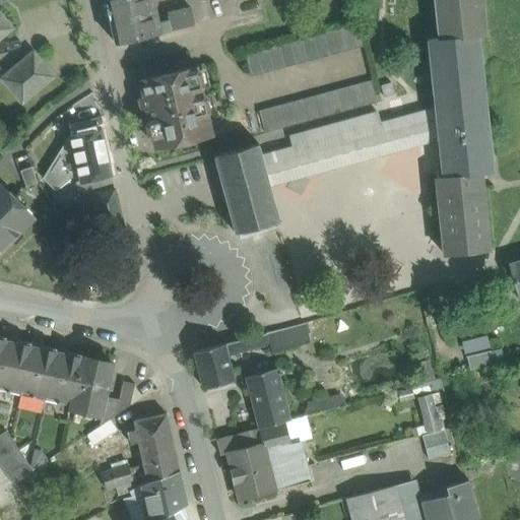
[(105,0),(106,0),(105,0),(115,42),(116,44),(194,25),(191,9),(170,13),(168,18),(169,21),(158,22),(153,2),(152,1),(149,1),(148,0),(105,0)]
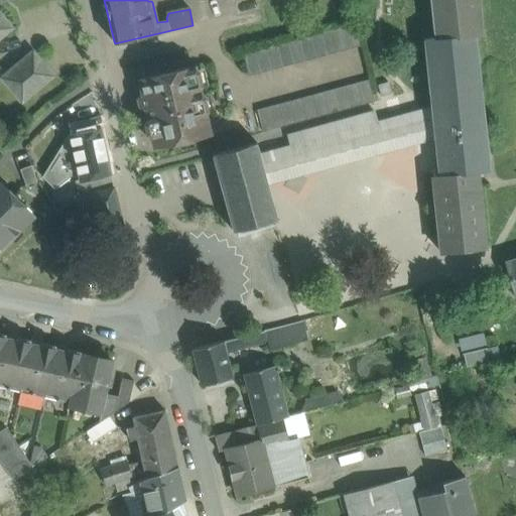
[(432,176),(441,253),(485,248),(477,172),(489,170),(474,38),(475,37),(475,35),(481,35),(477,0),(431,0),(436,39),(425,40),(425,42),(426,42),(433,106),(436,138),(438,153),(437,153),(439,175),(432,176)]
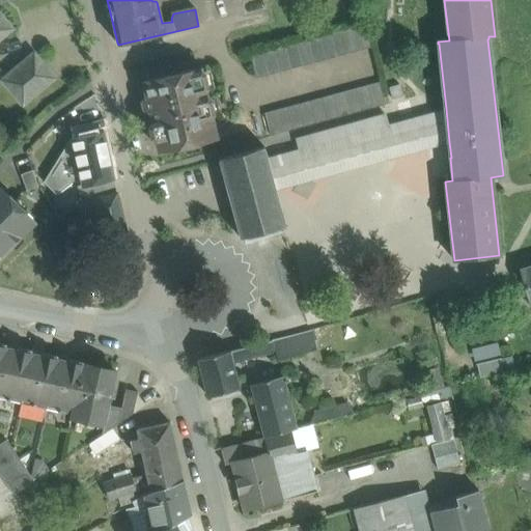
[(0,14),(0,37),(12,28),(0,14)]
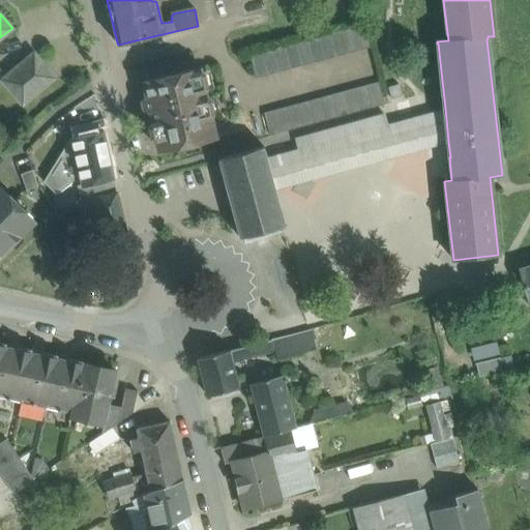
[(364,25),(352,28),(358,51),(370,48),(364,25)]
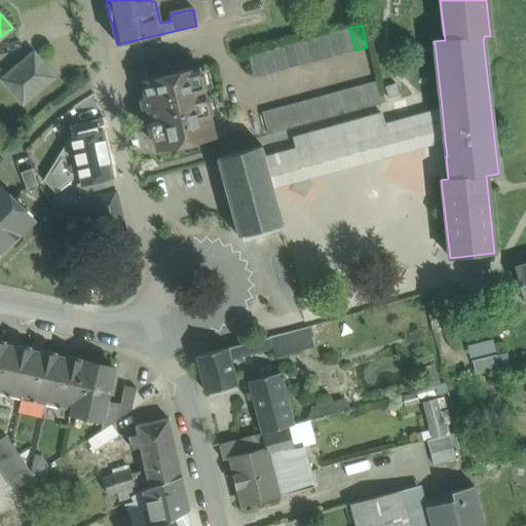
[(349,28),(338,31),(344,53),(355,50),(349,28)]
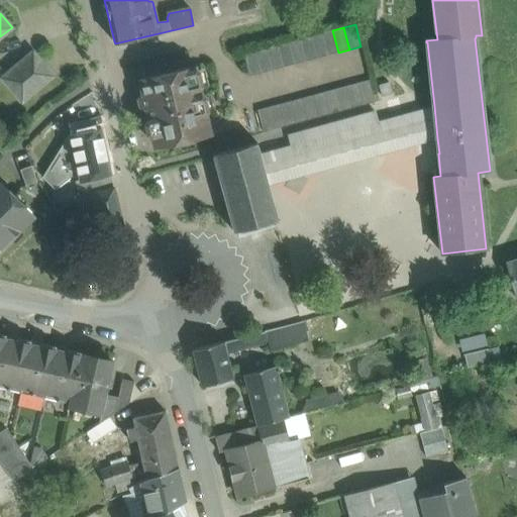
[(332,30),(321,33),(321,34),(327,56),(338,53),(332,30)]
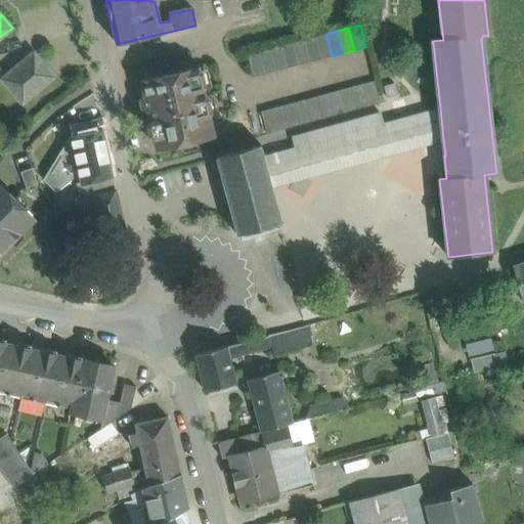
[(325,35),(314,38),(320,59),(332,56),(325,35)]
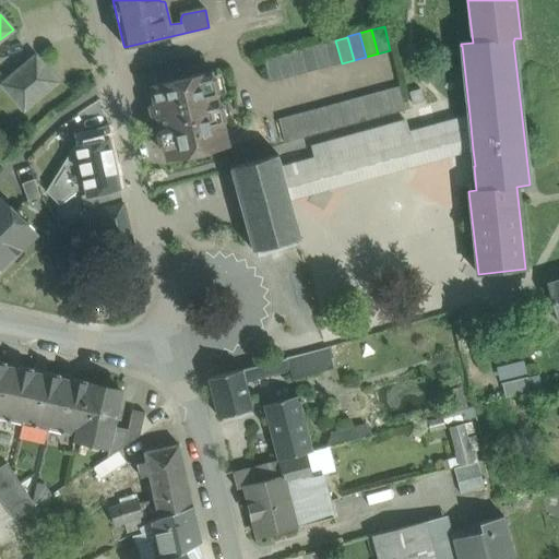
[(335,40),(323,44),(330,67),(342,63),(335,40)]
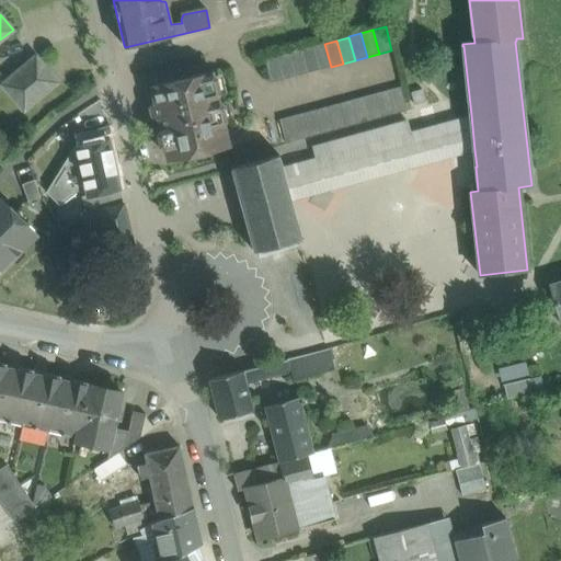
[(324,44),(312,47),(319,70),(331,67),(324,44)]
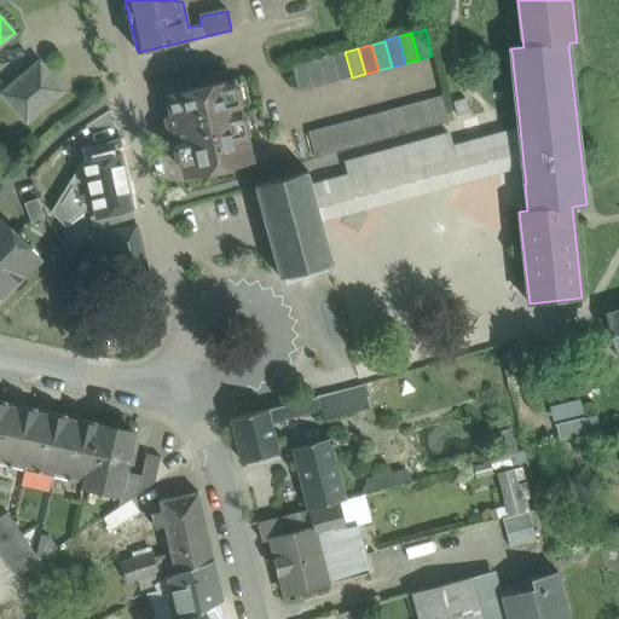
[(345,52),(331,56),(339,81),(352,77),(345,52)]
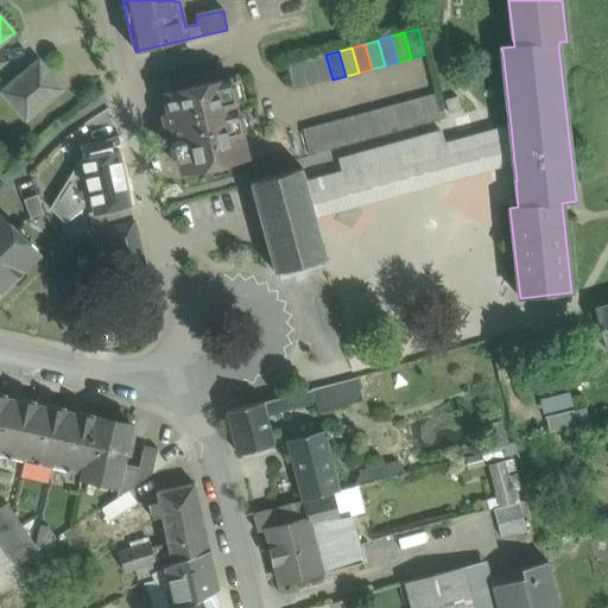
[(325,55),(312,57),(320,83),(333,80),(325,55)]
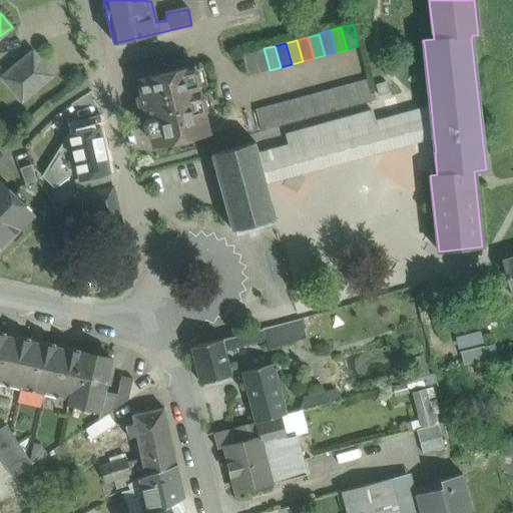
[(264,48),(252,51),(259,73),(270,70),(264,48)]
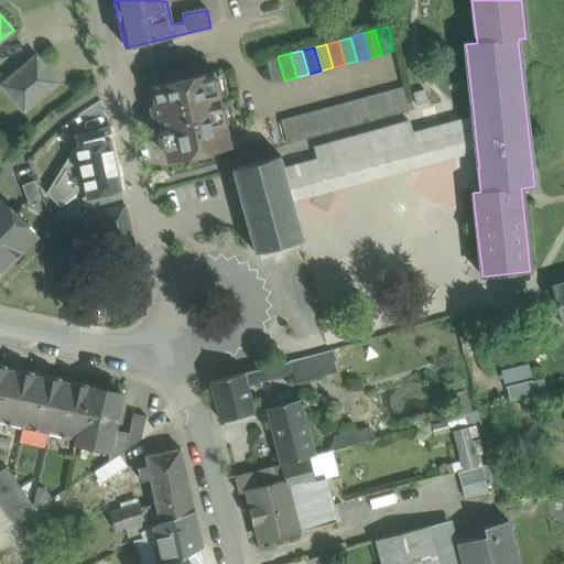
[(35,55),(1,85),(24,112),(60,84),(35,55)]
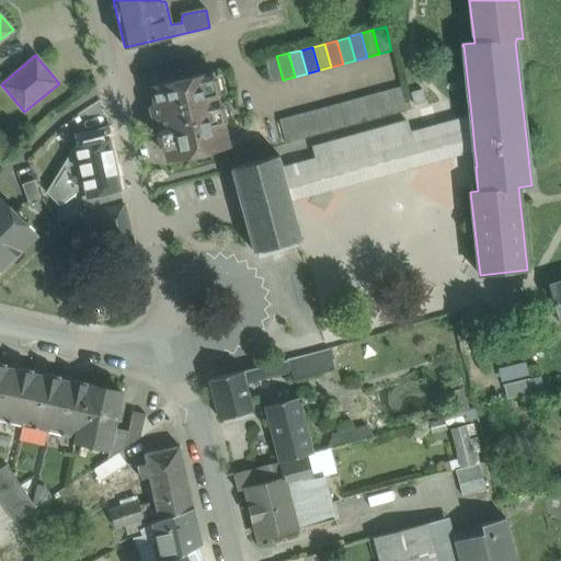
[(276,56),(264,59),(271,83),(283,80),(276,56)]
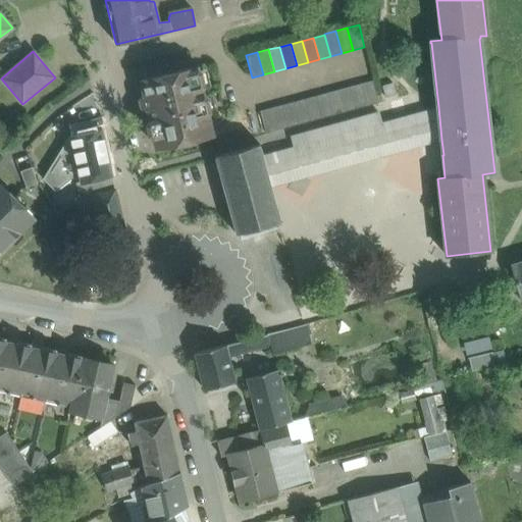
[(179,72),(141,81),(145,97),(141,98),(140,99),(142,109),(144,110),(148,109),(150,121),(147,125),(150,135),(153,137),(154,137),(156,147),(179,142),(181,144),(195,141),(196,139),(212,135),(207,114),(209,111),(206,99),(203,97),(201,88),(203,86),(200,72),(198,71),(197,68),(189,69),(188,69),(179,70),(179,72)]
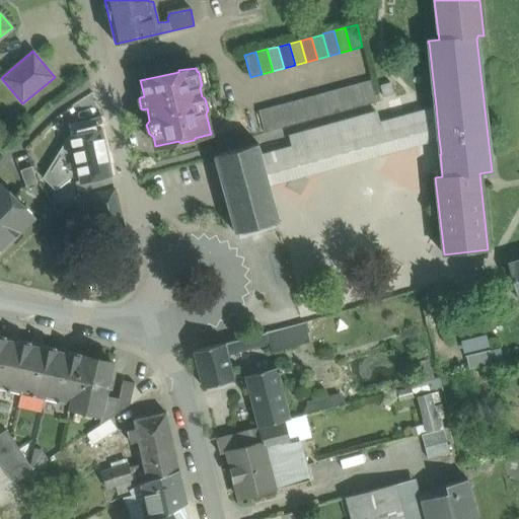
[(370,81),(359,84),(365,105),(376,102),(370,81)]
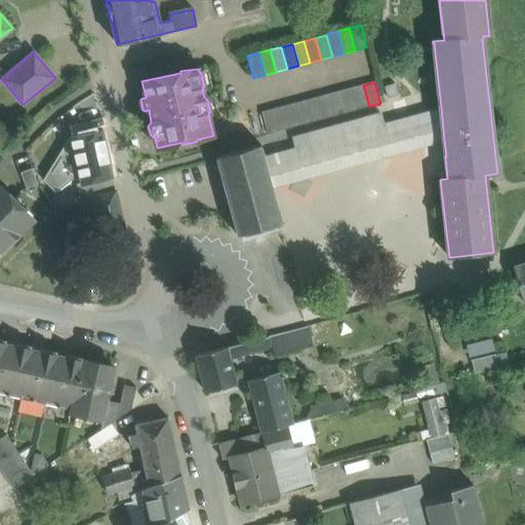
[(363,85),(352,87),(358,110),(369,107),(363,85)]
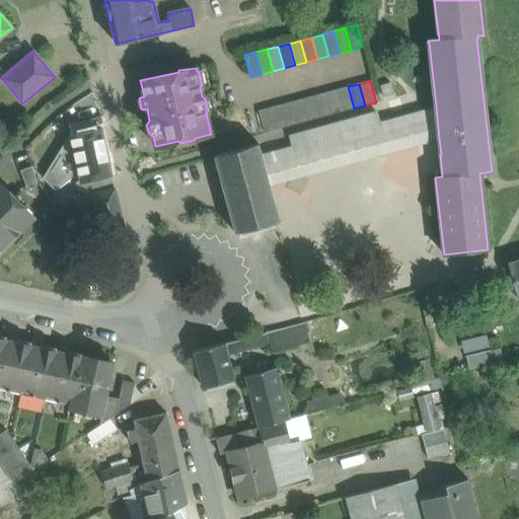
[(348,86),(337,89),(343,112),(354,108),(348,86)]
